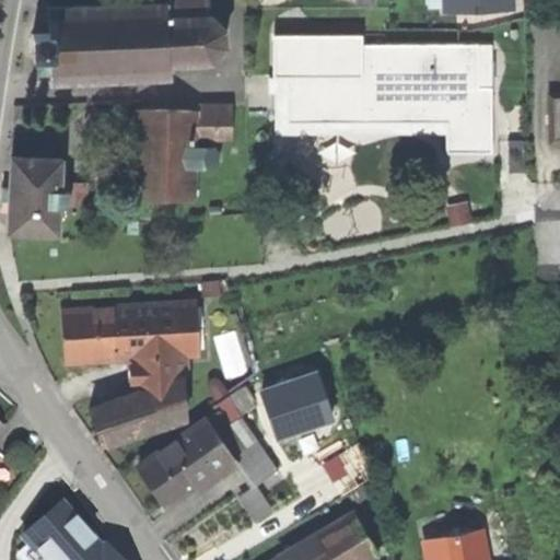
[(164,0),(164,1),(47,8),(48,32),(33,33),(35,60),(39,60),(39,71),(53,71),(54,83),(171,78),(171,65),(210,62),(224,48),(223,28),(209,16),(208,0),(164,0)]
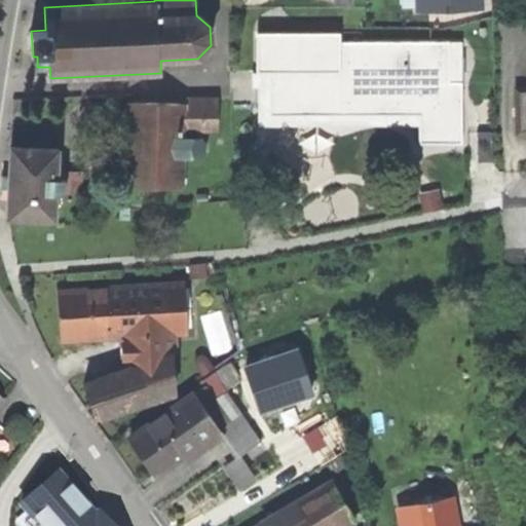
[(334,0),(334,16),(317,16),(317,62),(257,63),(257,102),(314,102),(314,116),(354,115),(353,0),(334,0)]
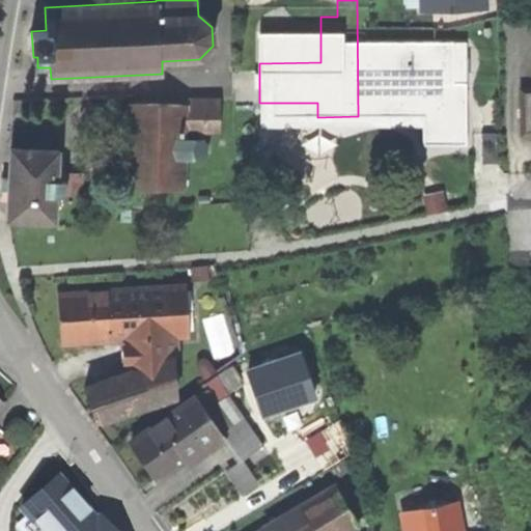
[(415,0),(416,8),(485,5),(484,0),(415,0)]
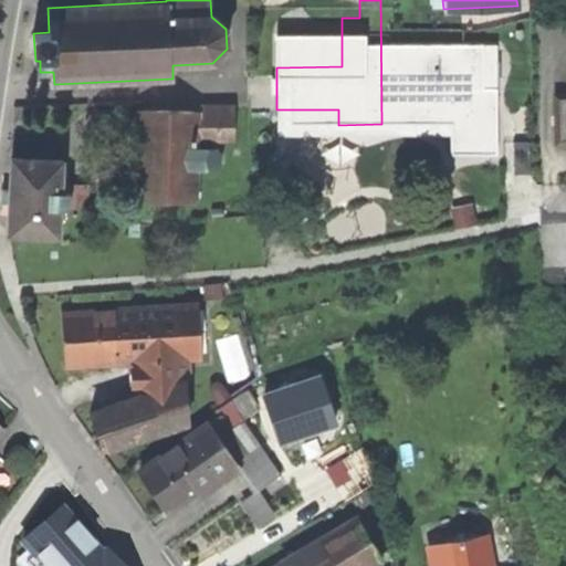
[(565,95),(555,96),(556,148),(565,147),(565,95)]
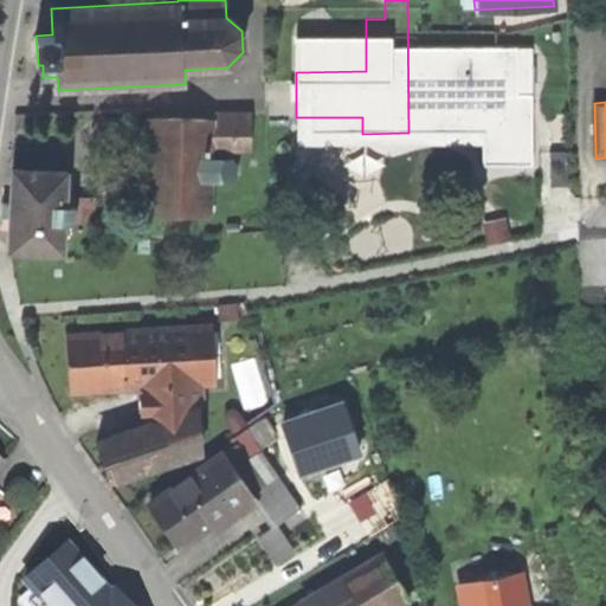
[(554,191),(568,189),(566,108),(523,110),(526,158),(553,158),(554,191)]
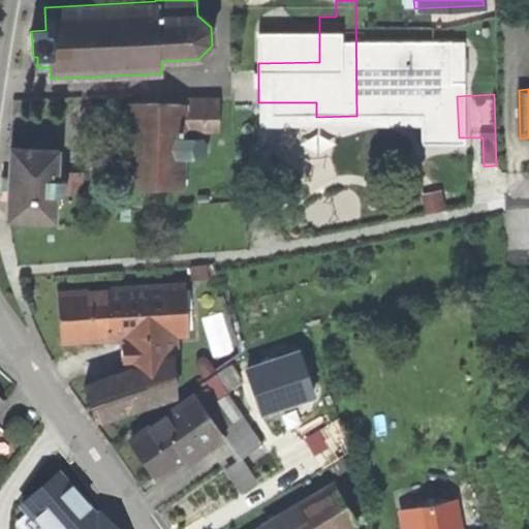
[(181,105),(129,104),(127,190),(185,192),(186,160),(203,160),(209,156),(208,147),(200,142),(201,135),(219,135),(220,100),(183,99),(181,105)]
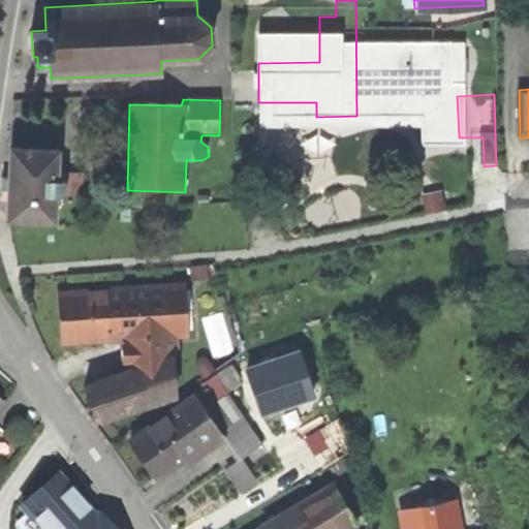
[(62,150),(11,147),(7,220),(57,223),(58,198),(84,200),(85,175),(61,174),(62,150)]
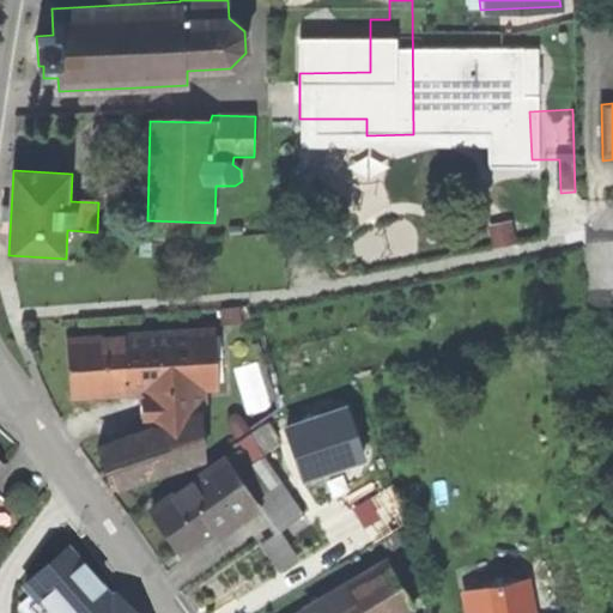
[(223,313),(224,327),(242,326),(242,313),(223,313)]
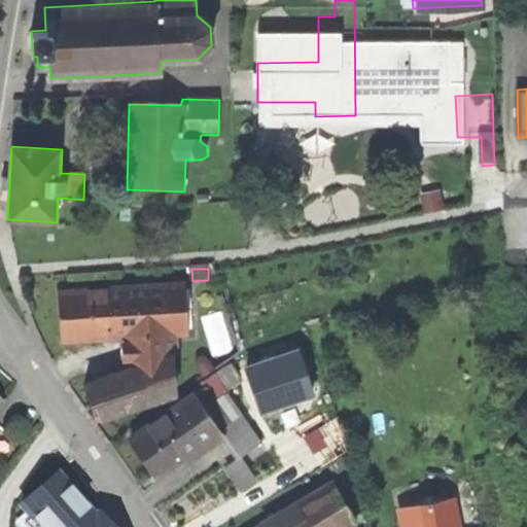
[(186,283),(60,289),(61,345),(123,342),(124,364),(83,384),(99,423),(177,399),(171,359),(181,358),(179,338),(189,338),(186,283)]
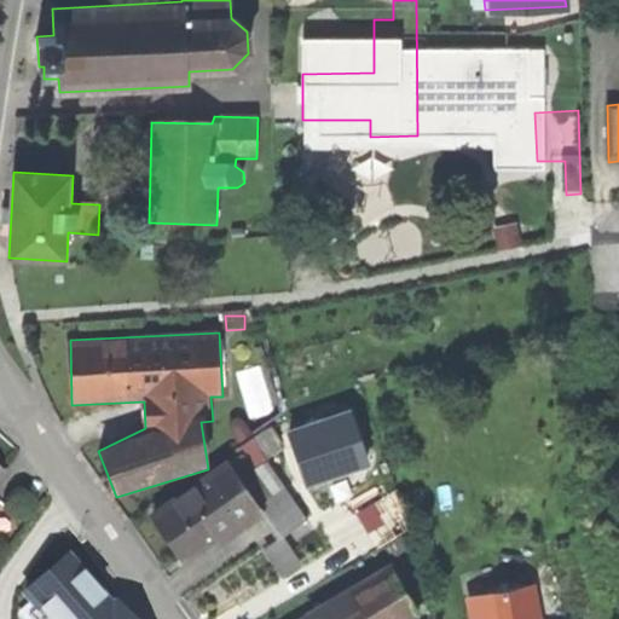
[(253,437),(243,421),(230,429),(239,445),(253,437)]
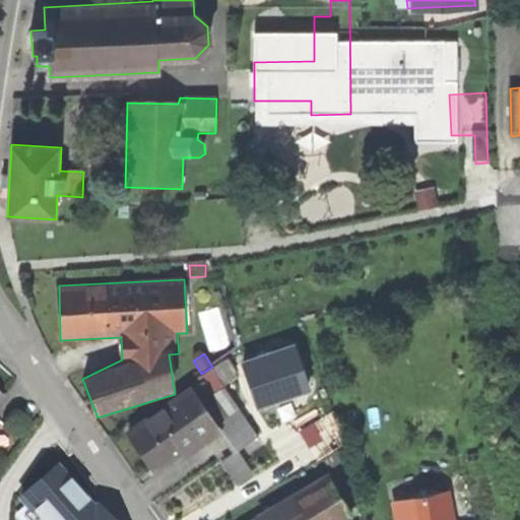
[(237,355),(192,388),(221,432),(237,454),(274,430),(256,400),(237,355)]
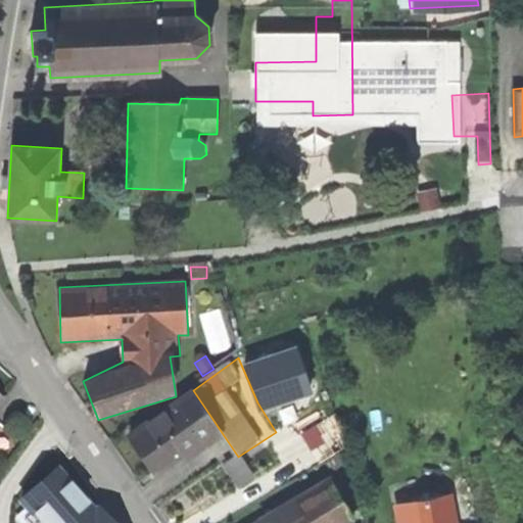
[(193,390),(126,435),(155,479),(223,434),(193,390)]
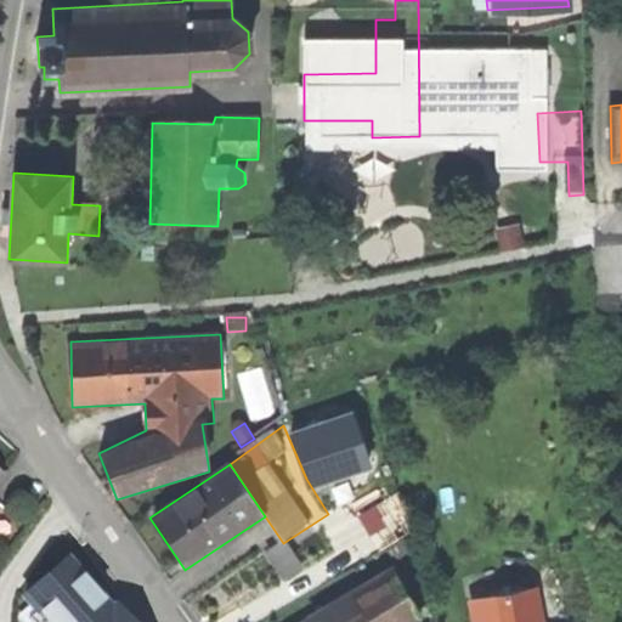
[(303,569),(283,543),(265,557),(286,583),(303,569)]
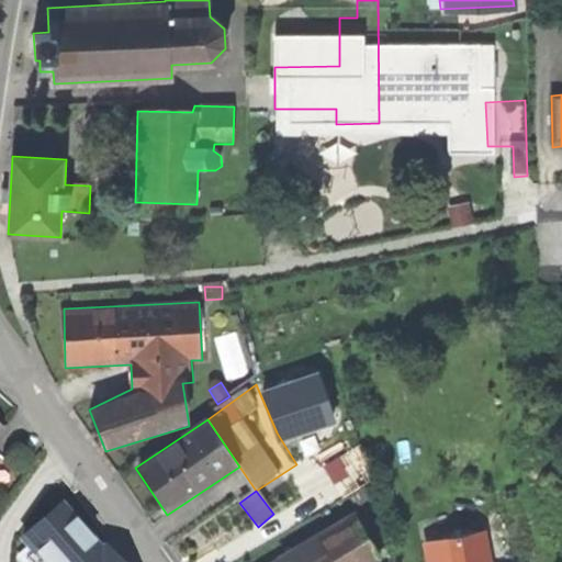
[(353,514),(273,561),(379,561),(382,560),(353,514)]
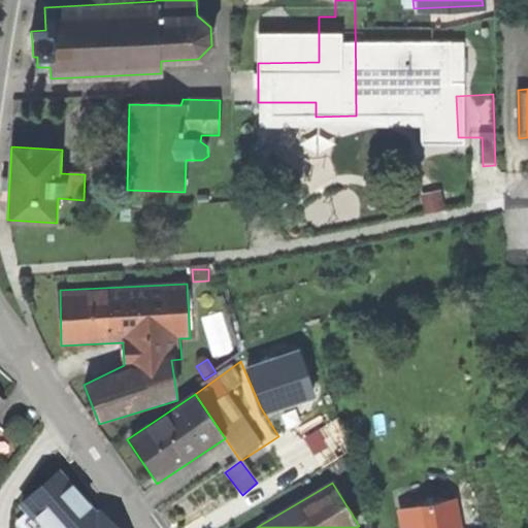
[(108,527),(71,485),(36,515),(47,527),(108,527)]
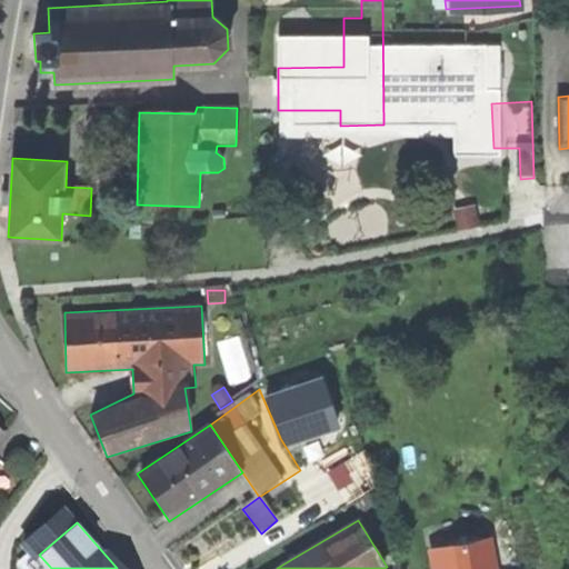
[(498,568),(493,540),(430,552),(432,568),(498,568)]
